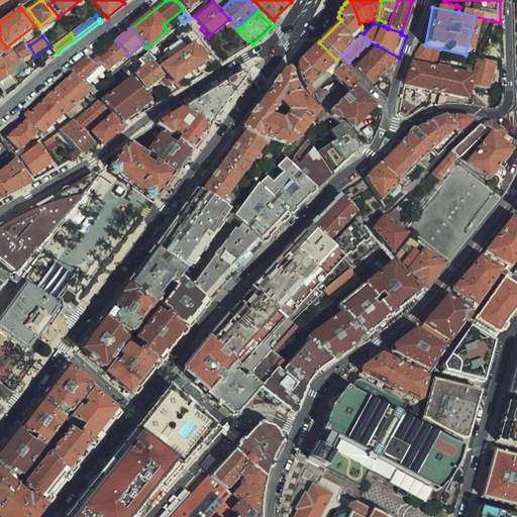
[(0,52),(4,49),(8,54),(10,53),(6,47),(0,39),(0,52)]
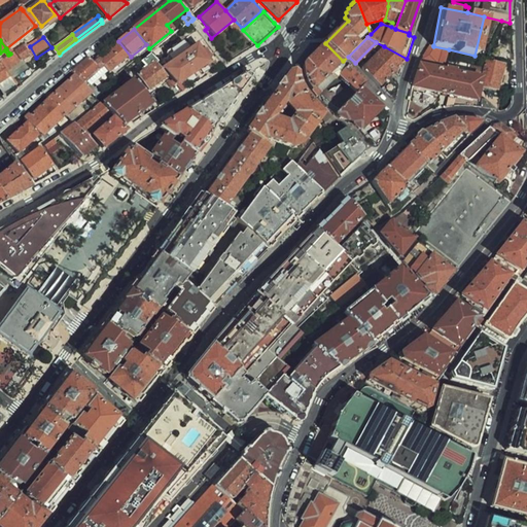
[(183,40),(168,50),(168,53),(170,57),(169,58),(168,60),(171,65),(165,69),(172,78),(178,85),(183,92),(187,89),(182,81),(210,62),(209,61),(212,59),(213,57),(207,48),(205,48),(202,50),(199,45),(196,47),(194,42),(190,42),(187,44),(185,41),(183,40)]
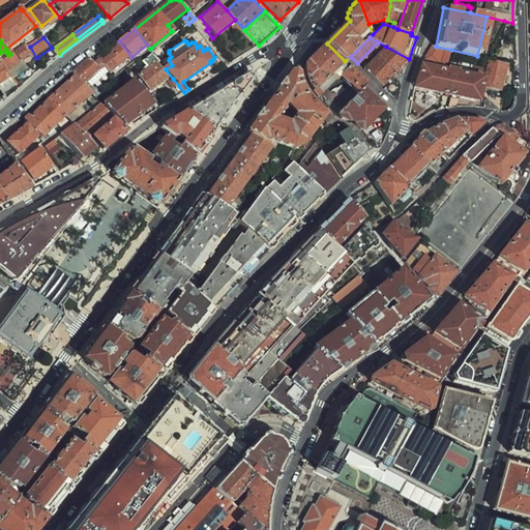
[(106,68),(110,74),(131,57),(119,41),(114,43),(97,58),(106,68)]
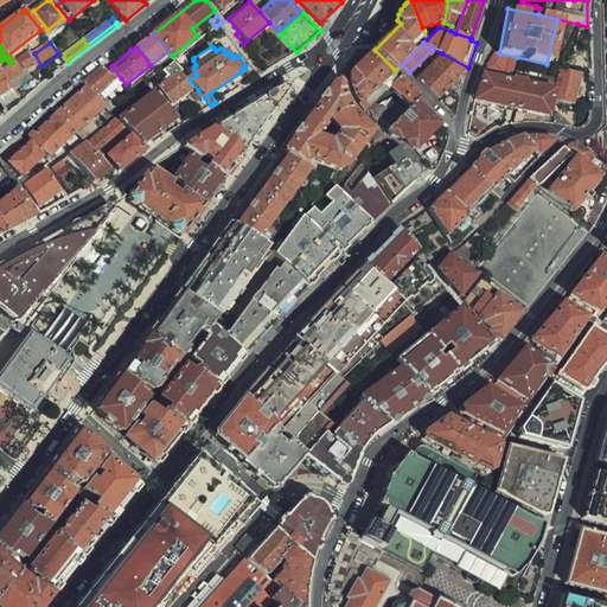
[(352,90),(355,94),(359,102),(364,112),(365,112),(377,123),(385,132),(389,129),(416,101),(422,96),(395,70),(375,50),(350,75),(351,82),(352,90)]
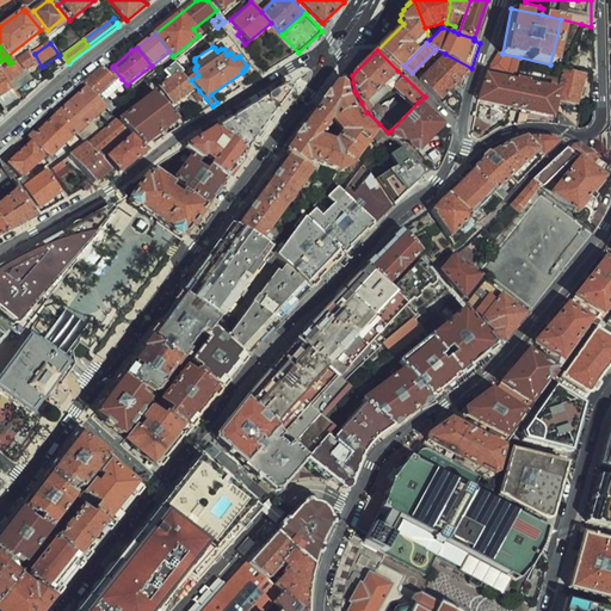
[(517,74),(520,57),(503,54),(503,53),(500,51),(488,68),(517,74)]
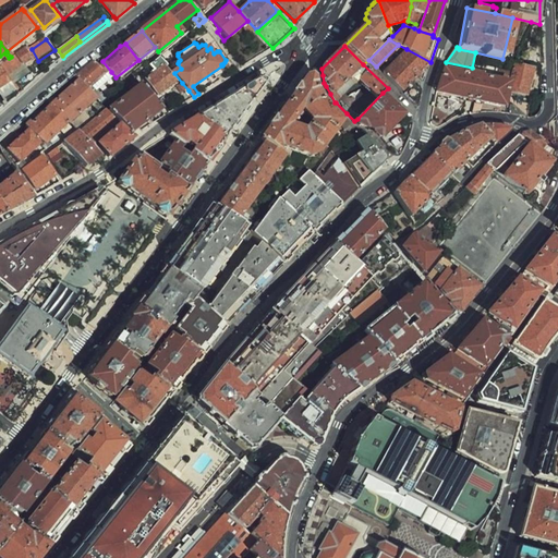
[(27,48),(26,48),(11,57),(9,58),(1,63),(2,65),(8,73),(34,58),(27,48)]
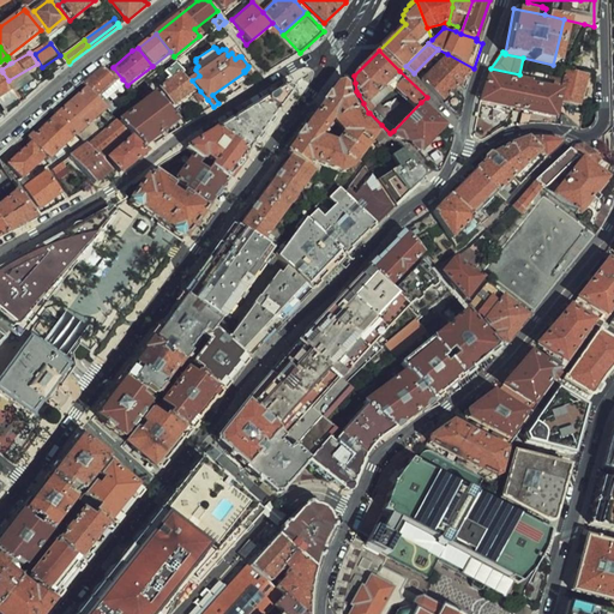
[(422,80),(461,119),(463,103),(467,91),(459,84),(474,68),(447,54),(422,80)]
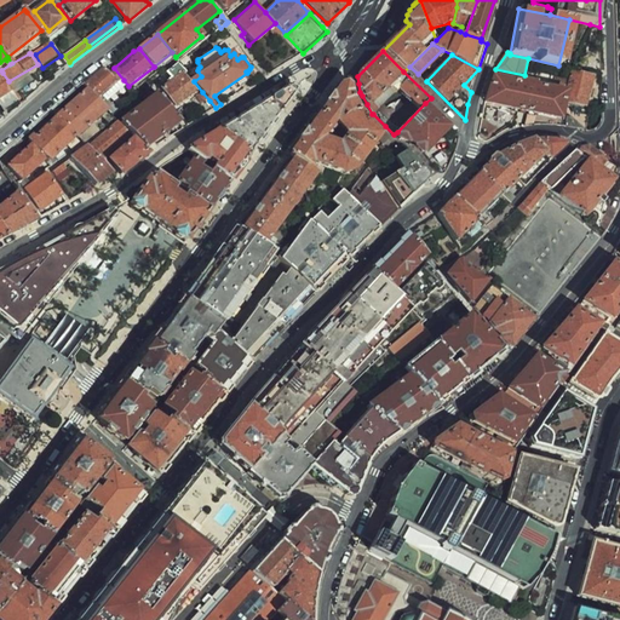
[(193,81),(178,63),(168,72),(173,79),(162,87),(176,105),(195,91),(190,82),(193,81)]
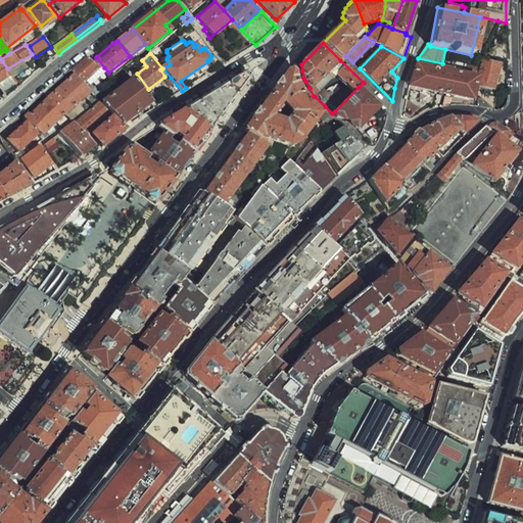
[(486,60),(486,56),(482,56),(482,58),(478,78),(476,85),(477,85),(493,89),(500,63),(486,60)]
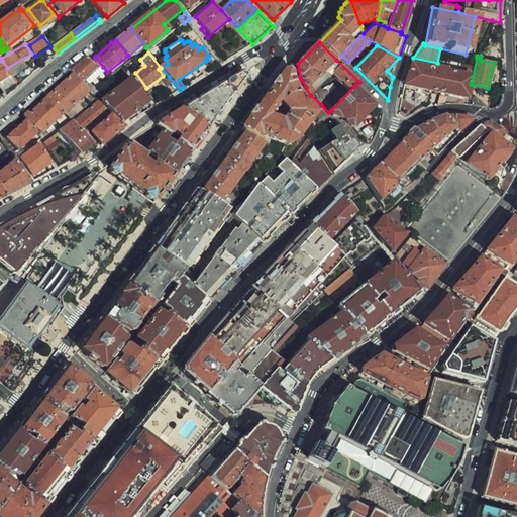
[(78,65),(74,74),(83,84),(87,80),(103,67),(95,57),(91,60),(89,57),(78,65)]
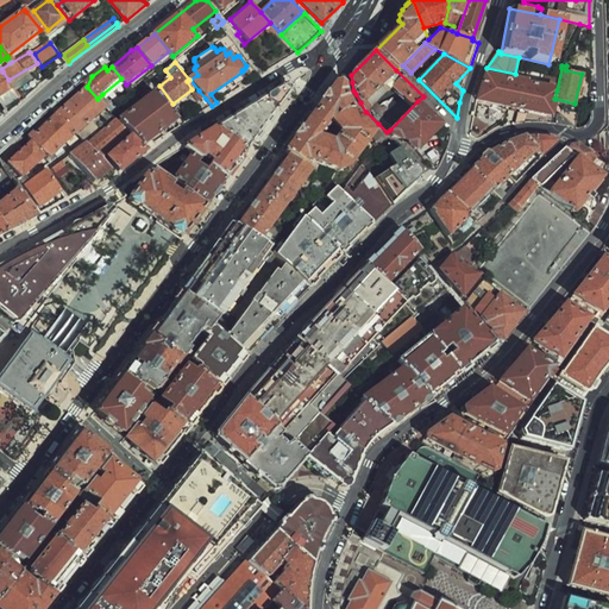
[(0,93),(12,86),(8,80),(2,71),(0,73),(0,93)]
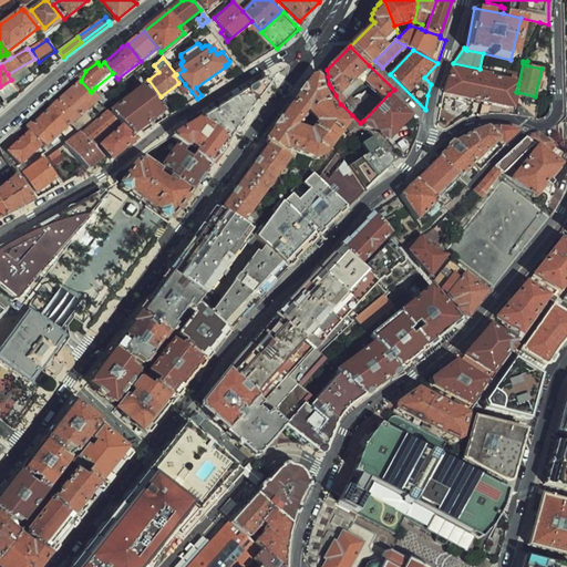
[(518,114),(518,102),(517,92),(516,92),(518,84),(452,69),(444,92),(498,105),(497,113),(506,113),(514,114),(518,114)]
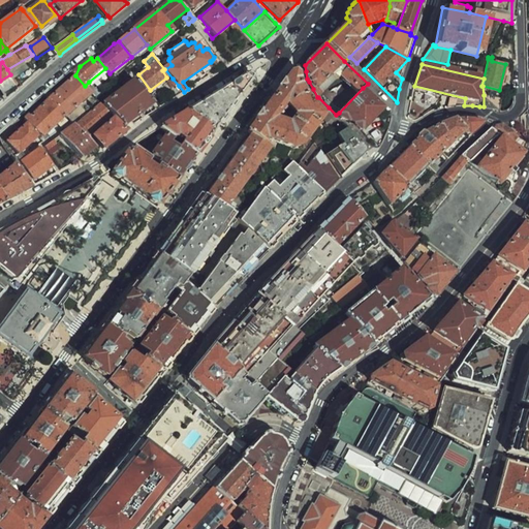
[(94,87),(110,73),(105,68),(89,82),(94,87)]
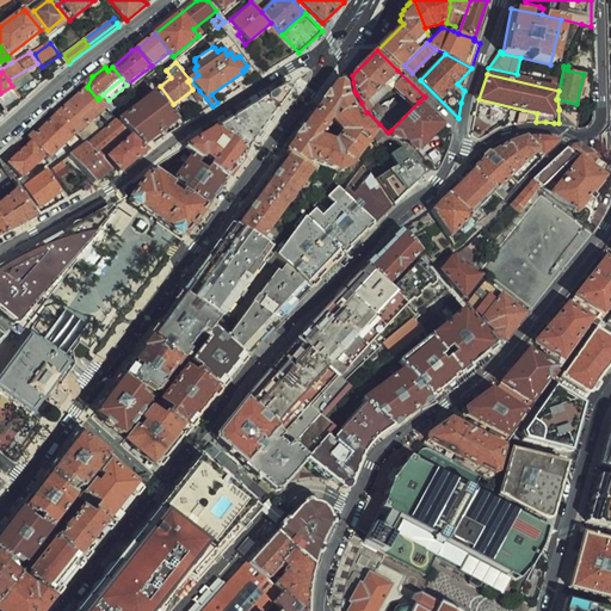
[(339,134),(337,136),(358,153),(372,133),(352,107),(347,99),(345,93),(344,82),(338,81),(312,117),(327,129),(332,123),(339,134)]
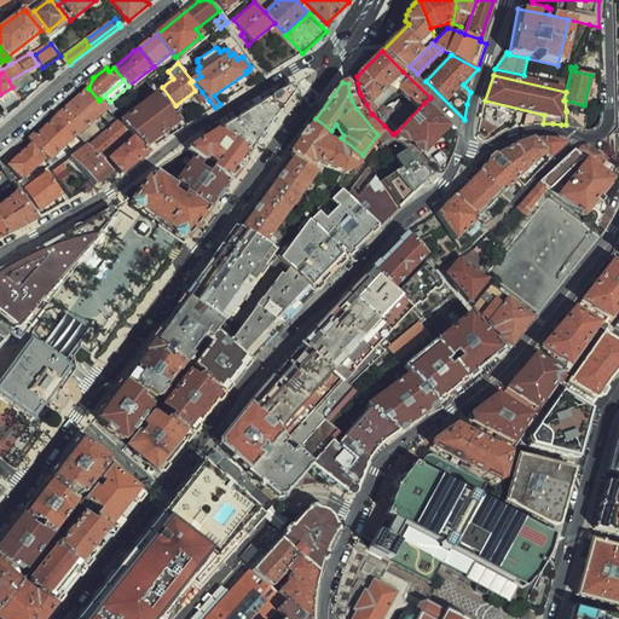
[(298,88),(293,85),(221,128),(252,151),(298,88)]
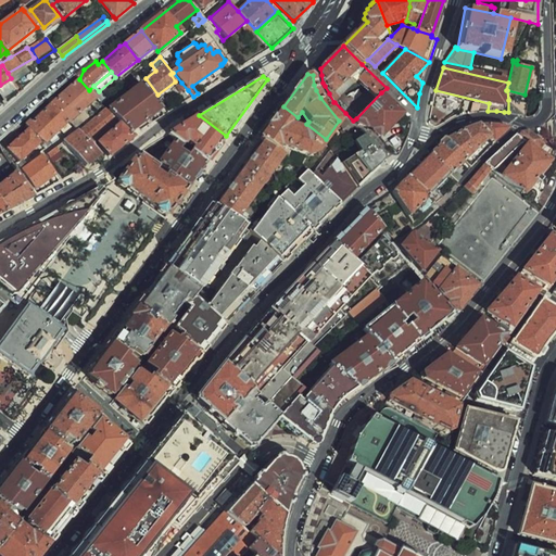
[(97,97),(89,90),(79,79),(53,104),(68,122),(97,97)]
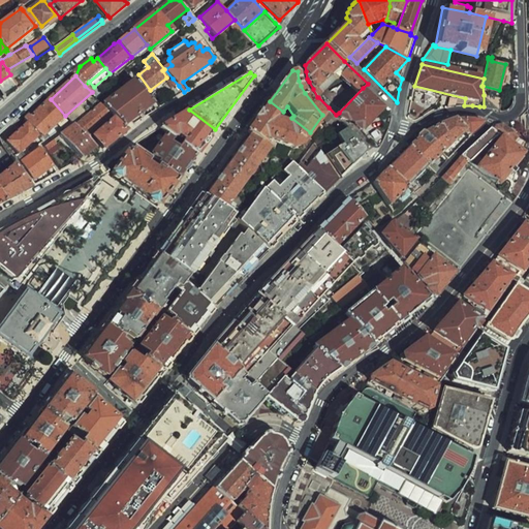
[(174,90),(179,86),(173,79),(167,83),(174,90)]
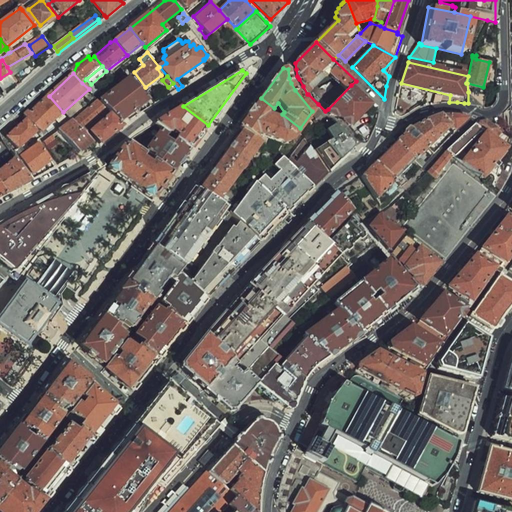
[(130,77),(100,101),(109,111),(113,114),(120,121),(148,100),(130,77)]
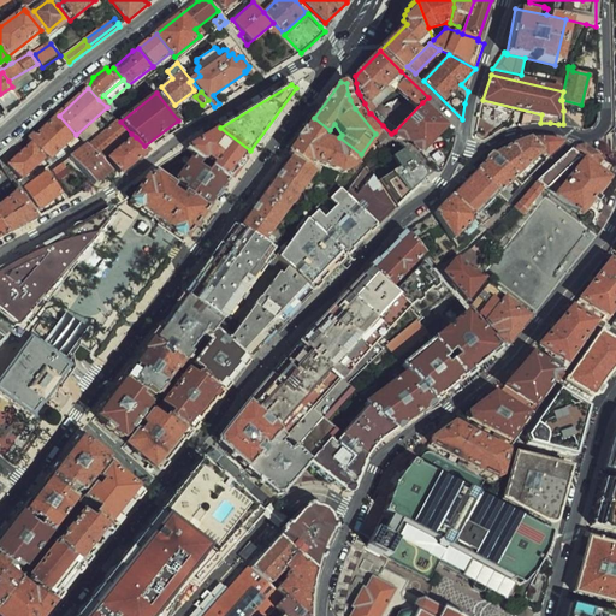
[(443,120),(442,122),(422,102),(395,131),(398,135),(403,138),(412,143),(418,146),(421,150),(448,125),(443,120)]
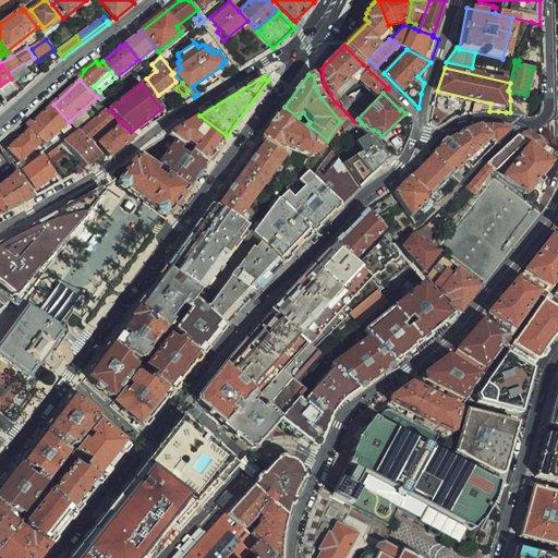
[(510,100),(510,112),(525,116),(525,114),(510,100)]
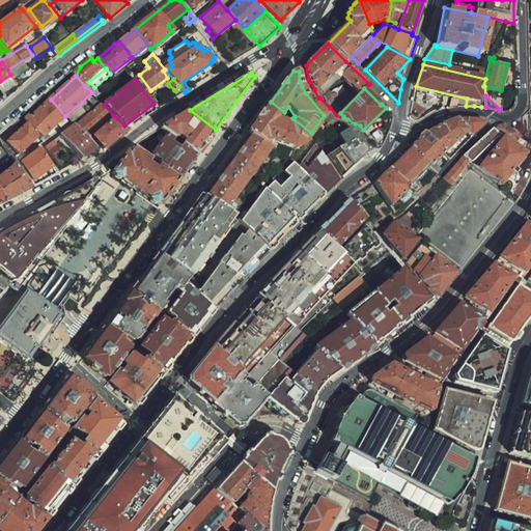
[(71,122),(65,116),(51,100),(32,116),(30,114),(25,119),(27,122),(39,136),(42,138),(48,133),(52,137),(71,122)]
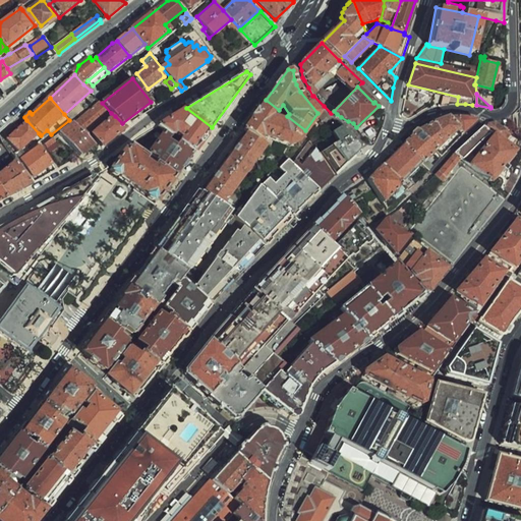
[(417,106),(405,98),(403,106),(411,112),(417,106)]
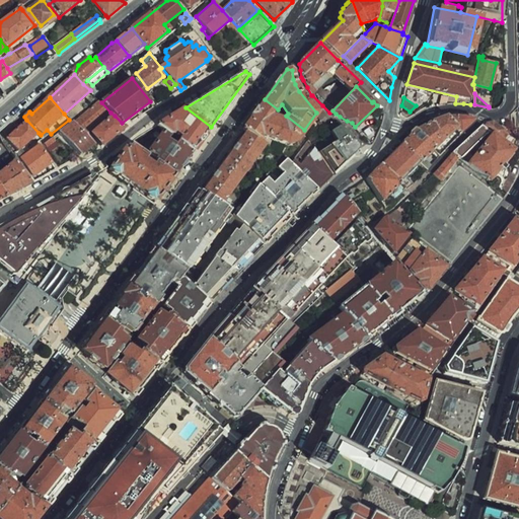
[(87,136),(110,113),(101,102),(99,99),(73,122),(87,136)]
